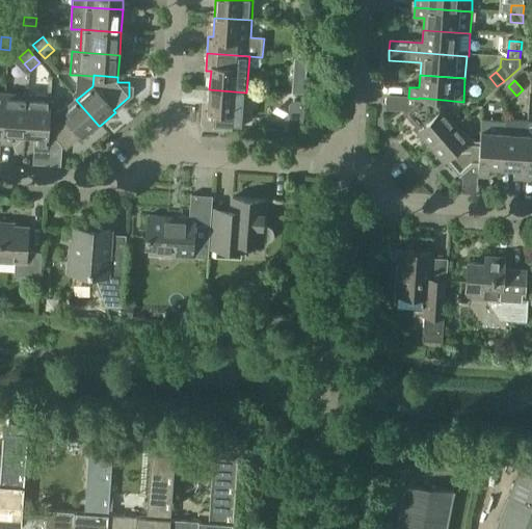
[(501,91),(507,98),(509,101),(516,96),(508,86),(501,91)]
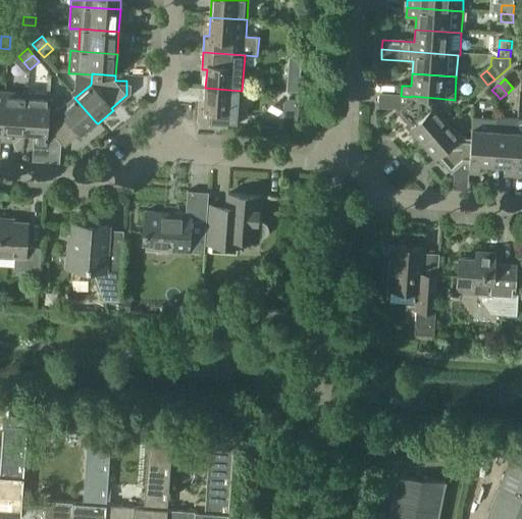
[(205,88),(204,107),(199,106),(198,123),(240,126),(242,91),(205,88)]
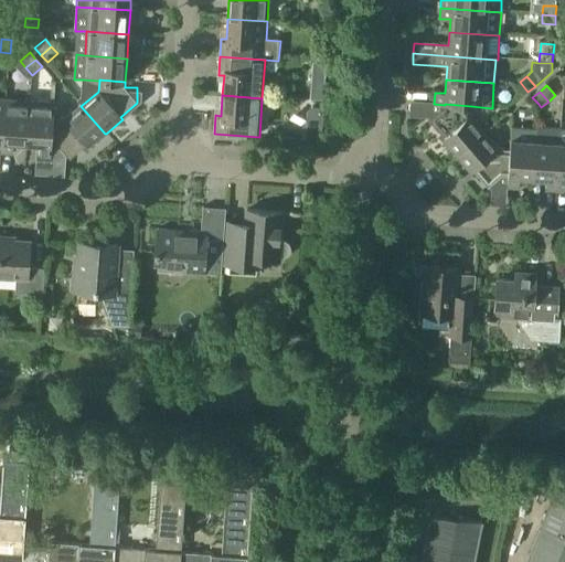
[(7,102),(3,154),(13,155),(14,144),(28,145),(30,103),(7,102)]
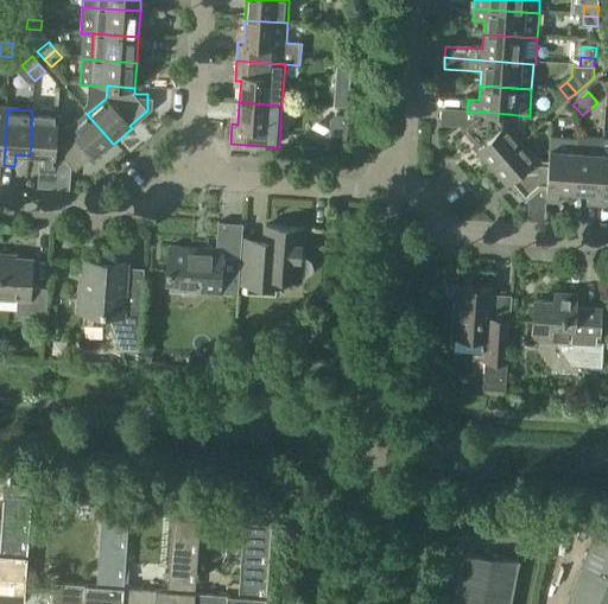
[(58,129),(59,113),(32,110),(30,156),(43,157),(43,169),(55,169),(56,158),(55,158),(57,129),(58,129)]
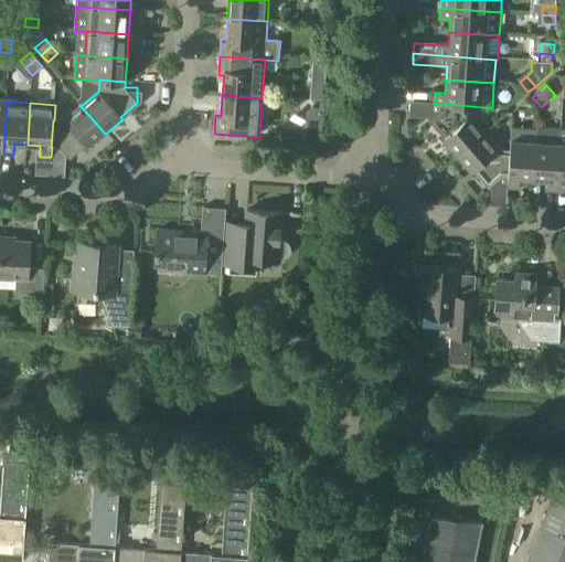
[(470,117),(471,106),(445,104),(445,105),(444,110),(430,123),(439,134),(445,139),(443,141),(457,158),(484,134),(470,117)]
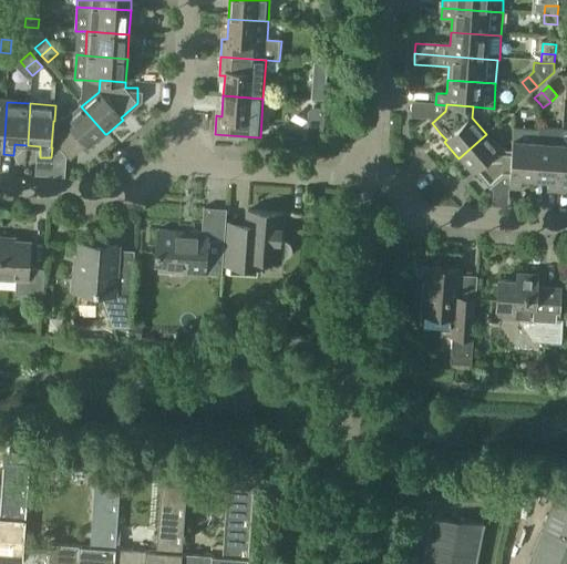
[(105,134),(81,106),(64,122),(54,121),(53,121),(51,147),(52,147),(58,147),(71,162),(88,147),(89,150),(105,134)]
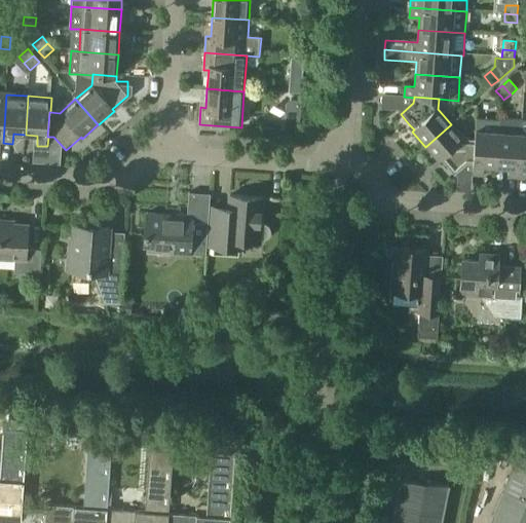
[(300,118),(287,117),(286,135),(294,135),(299,136),(300,118)]
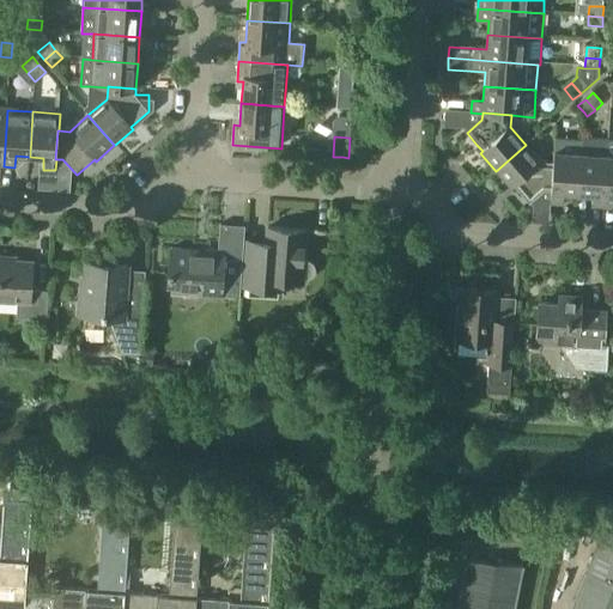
[(582,140),(581,154),(578,195),(593,195),(592,207),(604,208),(608,145),(608,142),(582,140)]
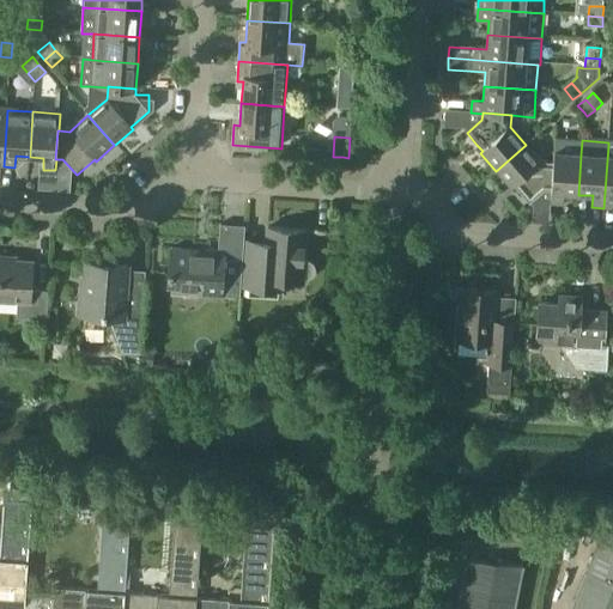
[(554,164),(553,164),(541,164),(526,145),(496,171),(511,189),(514,188),(529,206),(545,192),(552,193),(554,164)]
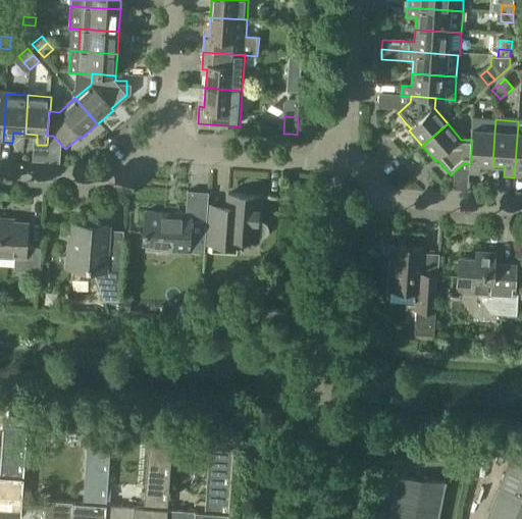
[(470,164),(469,174),(479,174),(480,165),(492,166),(494,132),(472,131),(471,140),(472,140),(470,164)]
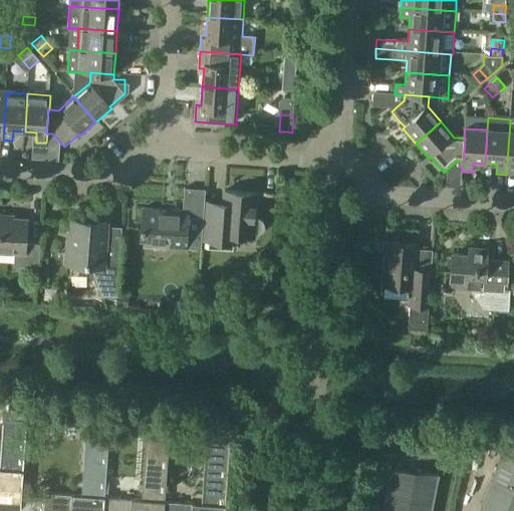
[(142,242),(170,243),(169,249),(186,251),(186,250),(201,251),(206,192),(185,190),(183,213),(144,211),(142,242)]
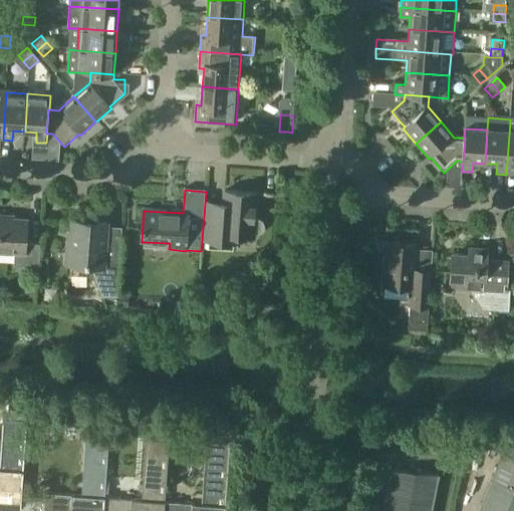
[(257,195),(225,193),(223,218),(207,217),(205,249),(237,251),(238,237),(254,238),(254,236),(258,236),(262,235),(264,231),(265,227),(263,224),(259,222),(256,221),(257,195)]
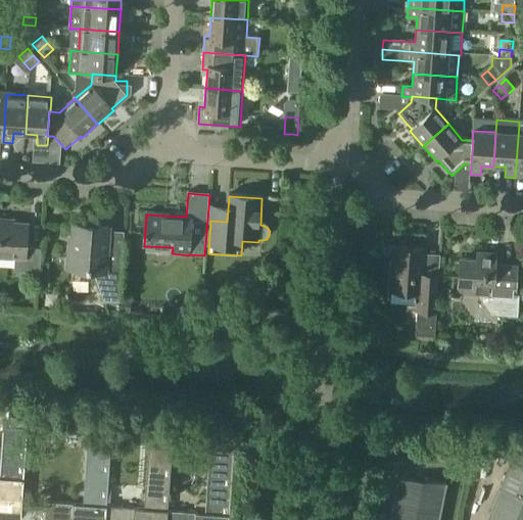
[(0,256),(15,257),(14,273),(40,274),(42,250),(27,249),(29,226),(0,224),(0,256)]
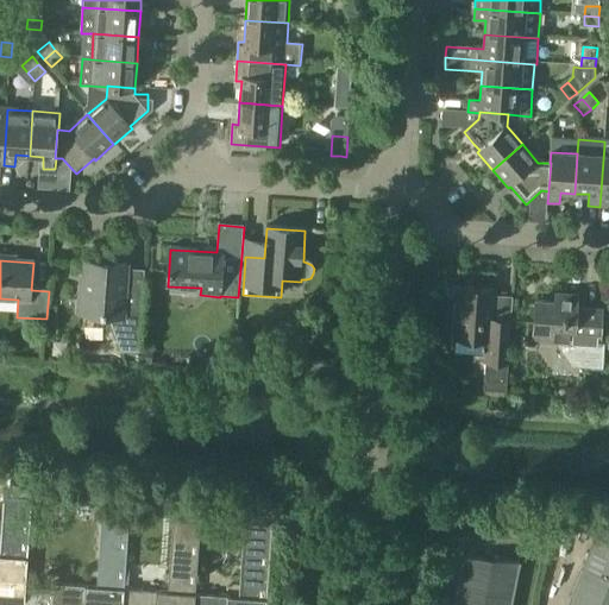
[(87,264),(86,279),(82,279),(80,315),(107,316),(121,350),(139,351),(143,295),(125,294),(127,266),(87,264)]
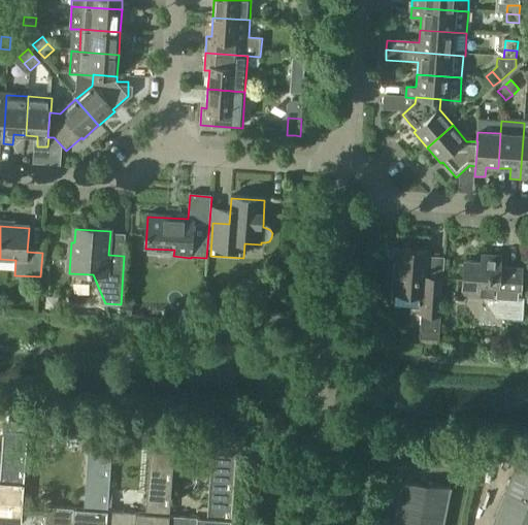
[(395,295),(394,307),(420,309),(419,317),(421,318),(420,332),(423,332),(439,333),(443,280),(427,279),(429,254),(398,252),(395,295)]
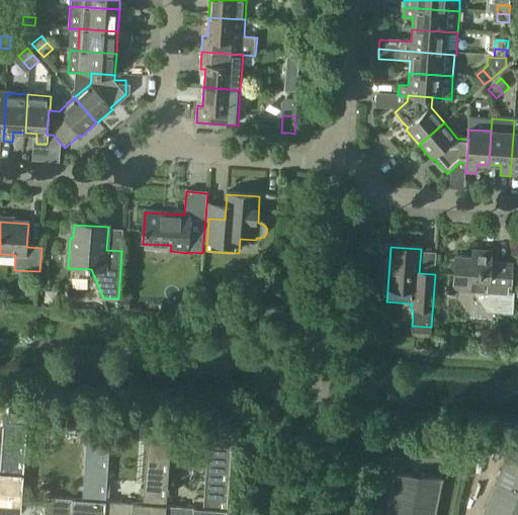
[(515,294),(510,294),(512,266),(490,265),(491,254),(473,252),(473,259),(456,258),(454,290),(470,291),(485,314),(513,316),(515,294)]
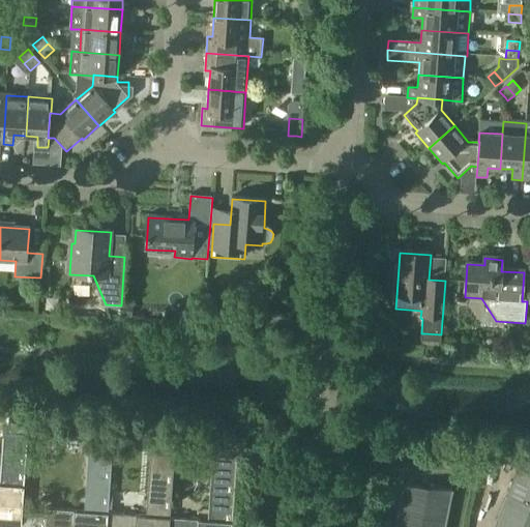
[(124,305),(123,318),(131,319),(133,306),(124,305)]
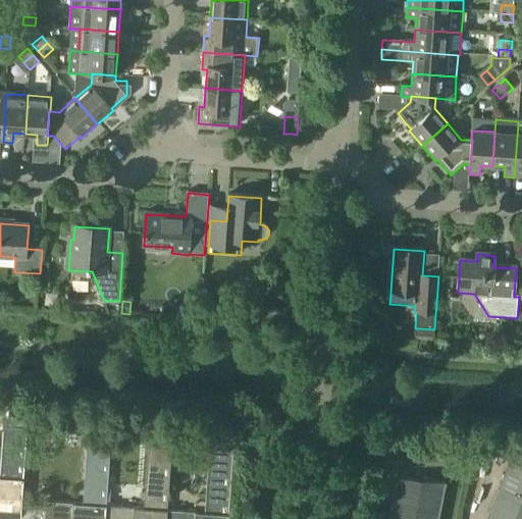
[(389,324),(379,314),(376,317),(386,327),(389,324)]
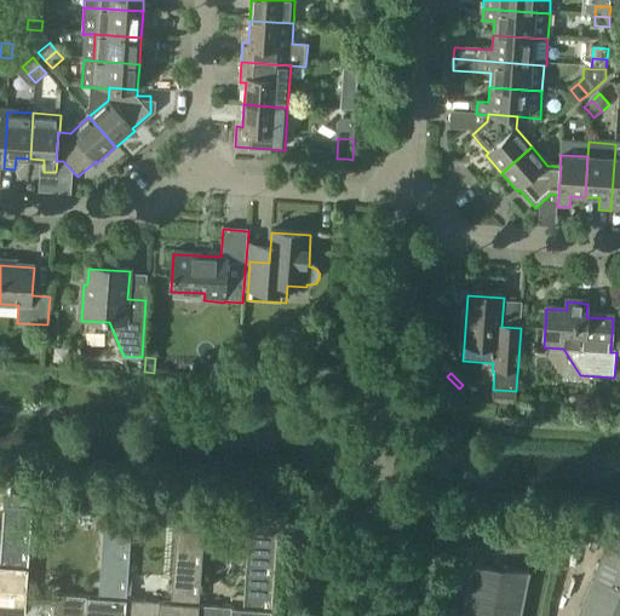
[(15,505),(27,506),(28,491),(16,490),(15,505)]
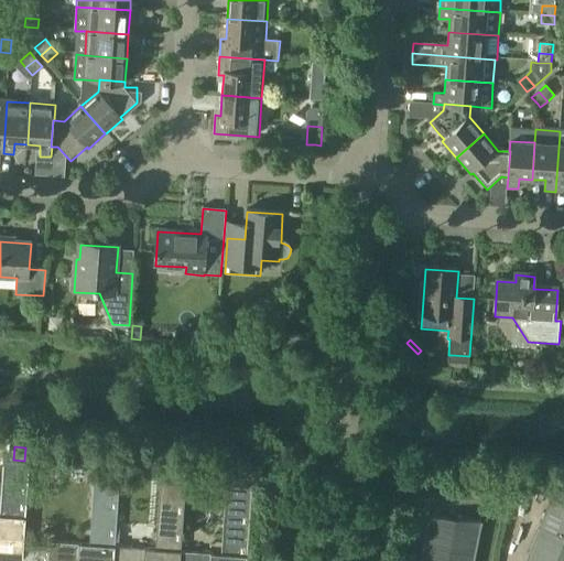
[(0,552),(23,554),(23,546),(30,463),(3,462),(0,511),(0,552)]
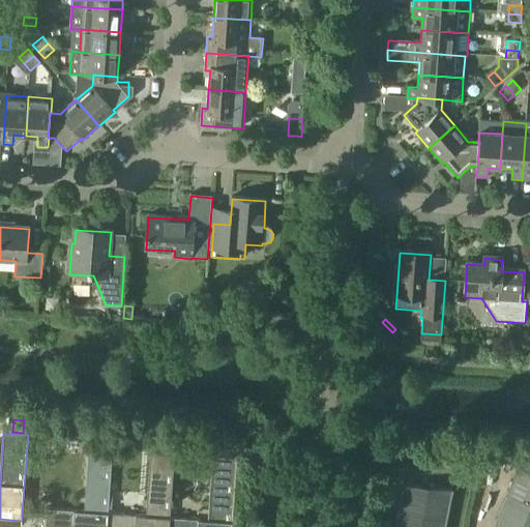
[(45,510),(45,515),(42,526),(106,526),(108,515),(113,442),(89,440),(84,514),(45,510)]
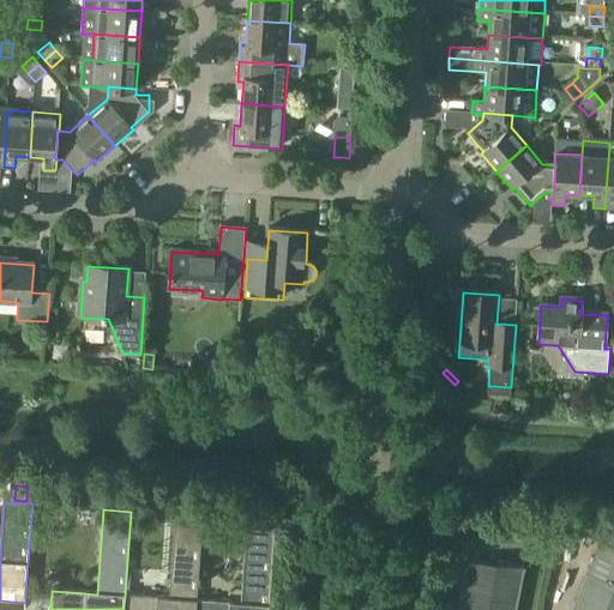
[(175,514),(169,599),(125,596),(122,609),(196,609),(197,601),(203,517),(175,514)]
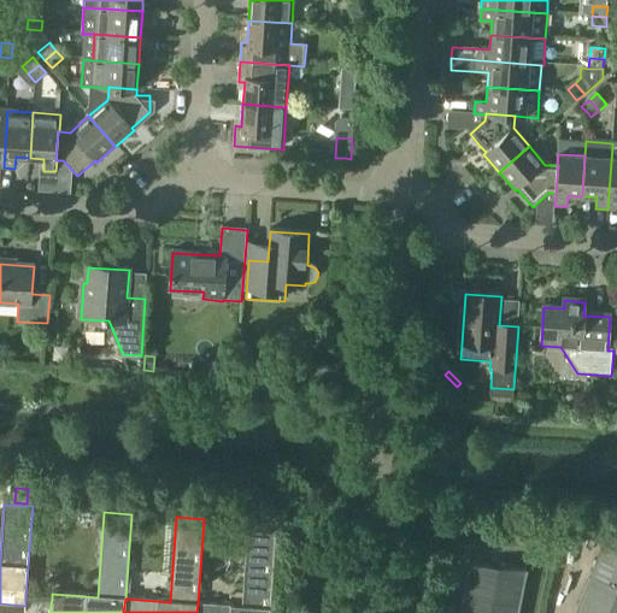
[(247,523),(241,607),(198,603),(197,612),(268,612),(275,524),(247,523)]
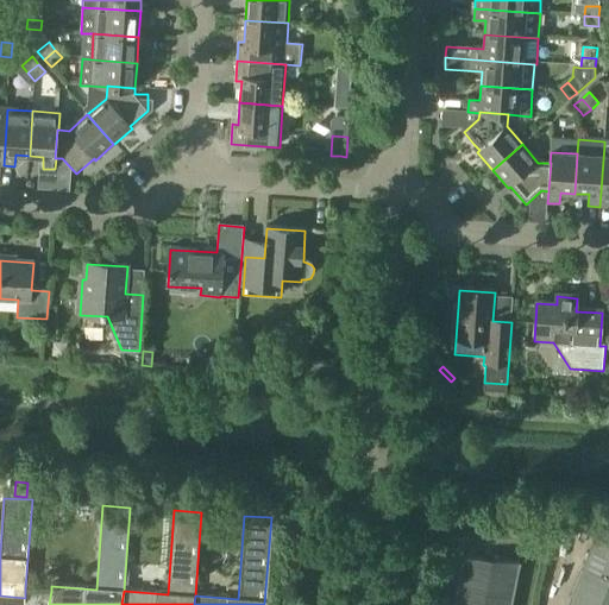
[(608,530),(597,530),(583,571),(608,580),(608,530)]
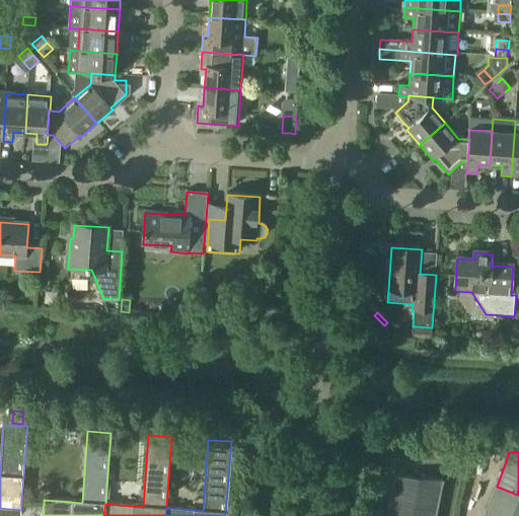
[(436,515),(443,481),(394,475),(394,477),(386,515),(436,515)]
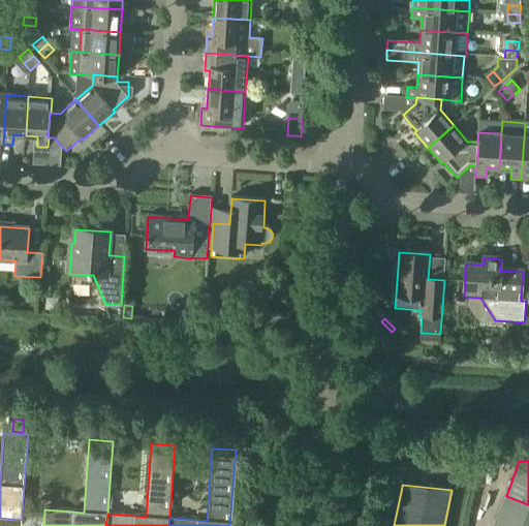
[(528,525),(528,504),(506,496),(494,525),(528,525)]
